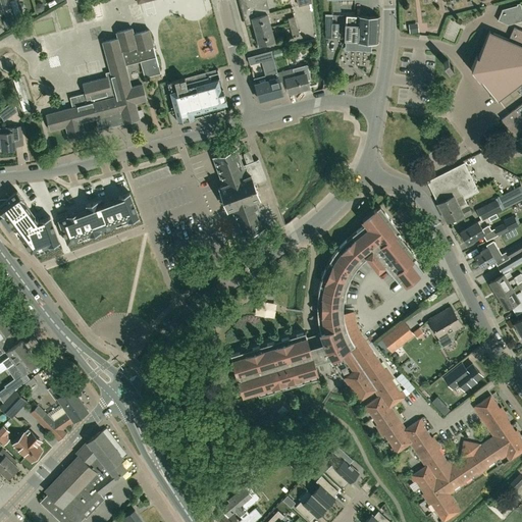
[(0,0),(0,1),(3,10),(11,7),(8,0),(0,0)]
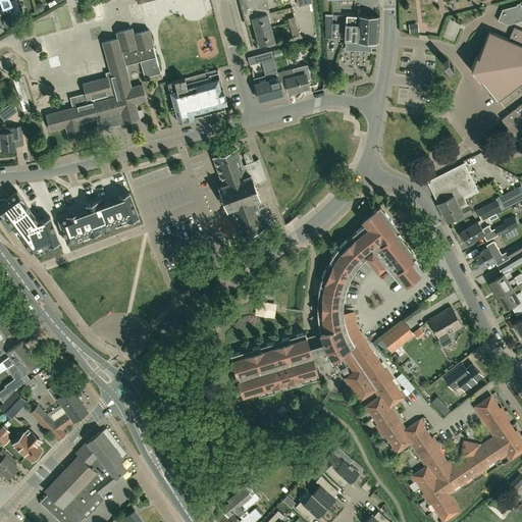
[(266,0),(239,0),(244,19),(252,17),(267,13),(270,12),(266,0)]
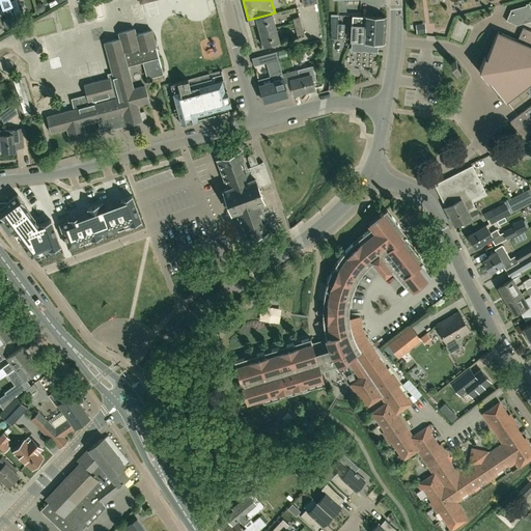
[(510,9),(506,20),(518,25),(530,21),(530,7),(530,4),(510,9)]
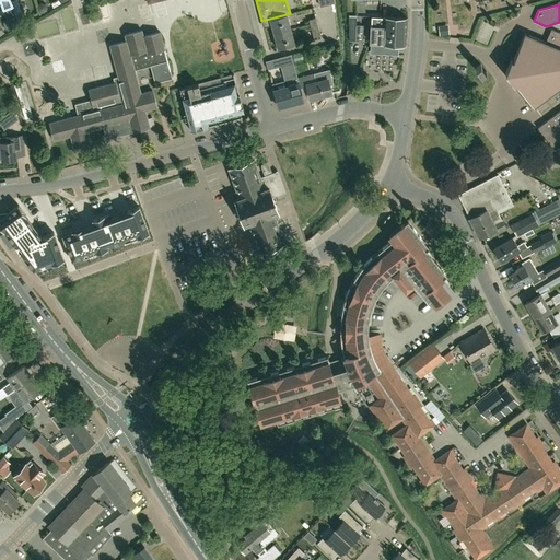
[(271,24),(273,33),(291,28),(287,14),(270,19),(271,24)]
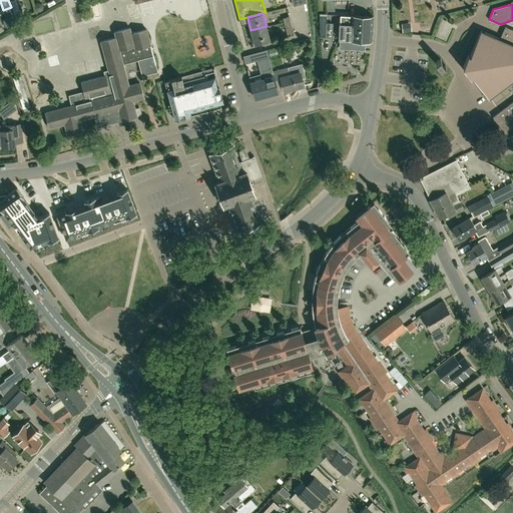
[(341,15),(339,39),(350,40),(365,41),(372,41),(373,16),(368,16),(355,16),(352,15),(341,15)]
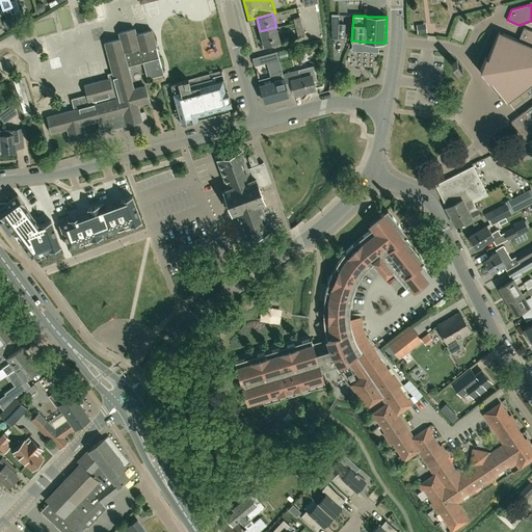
[(294,22),(298,35),(303,33),(304,33),(301,21),(294,22)]
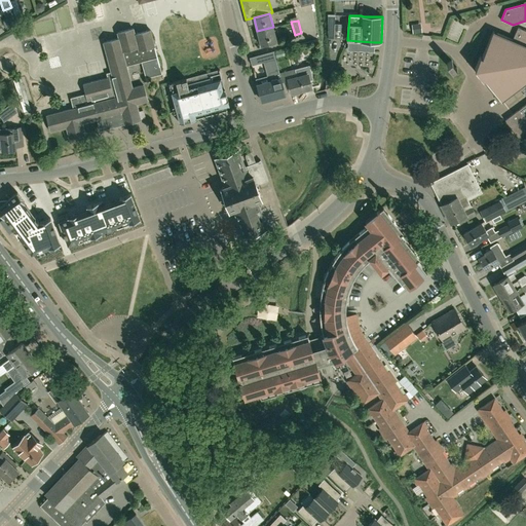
[(273,27),(257,31),(261,45),(277,41),(273,27)]
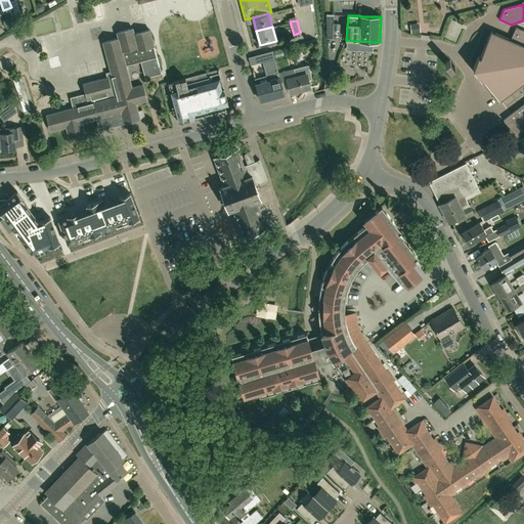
[(523,30),(516,27),(511,39),(492,32),(492,31),(491,31),(480,56),(478,55),(473,69),(481,80),(483,78),(499,100),(500,99),(520,85),(523,91),(523,102),(503,119),(516,136),(523,130),(523,30)]
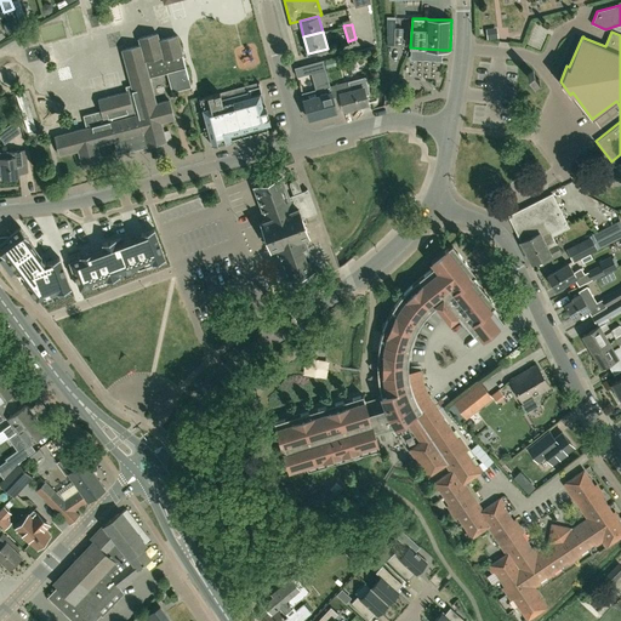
[(86,127),(55,136),(55,137),(60,155),(78,151),(81,163),(101,158),(97,144),(115,140),(119,153),(131,149),(132,149),(166,141),(164,130),(161,121),(175,119),(170,100),(157,103),(149,77),(167,73),(172,91),(192,86),(180,41),(177,35),(159,40),(158,33),(138,39),(140,45),(121,50),(131,85),(125,86),(127,91),(98,98),(101,110),(83,115),(86,127)]
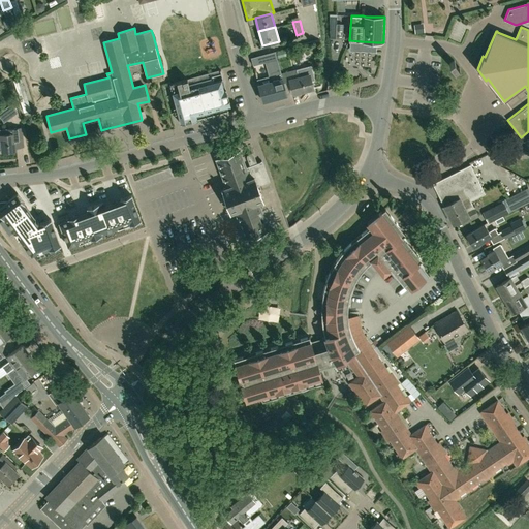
[(261,94),(262,101),(286,95),(284,88),(281,74),(275,51),(262,54),(265,62),(269,62),(272,72),(271,72),(271,73),(272,76),(257,81),(258,86),(260,94),(261,94)]
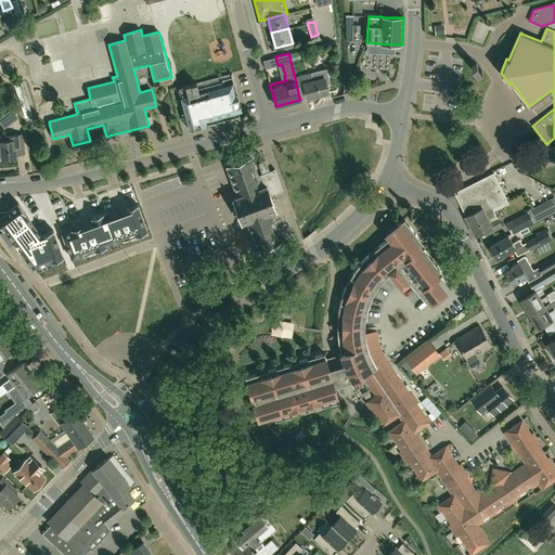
[(331,84),(330,79),(326,71),(314,74),(315,80),(313,80),(311,74),(295,78),(298,92),(305,90),(307,99),(328,92),(326,85),(331,84)]
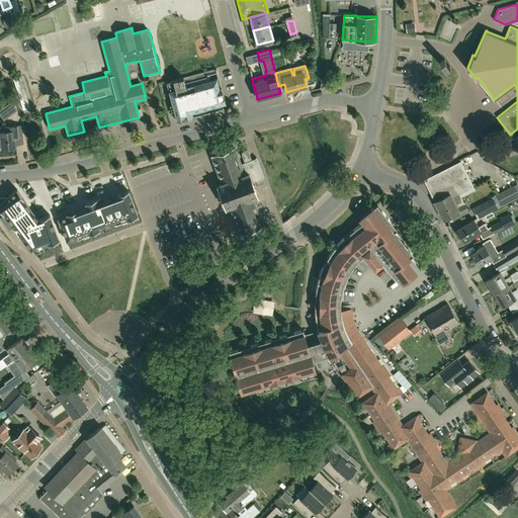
[(223,108),(223,105),(226,104),(216,68),(166,82),(176,120),(223,108)]
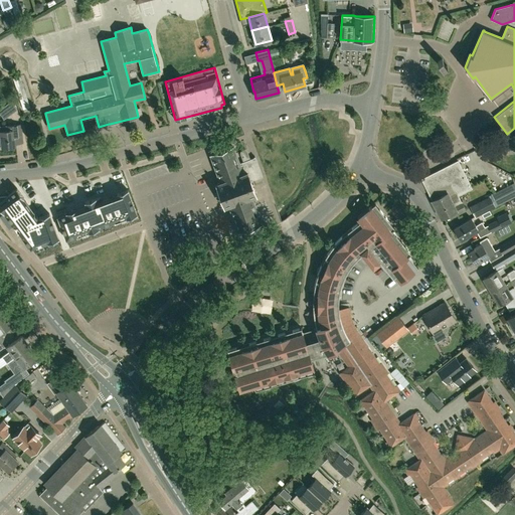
[(11,101),(0,109),(0,114),(4,120),(17,110),(11,101)]
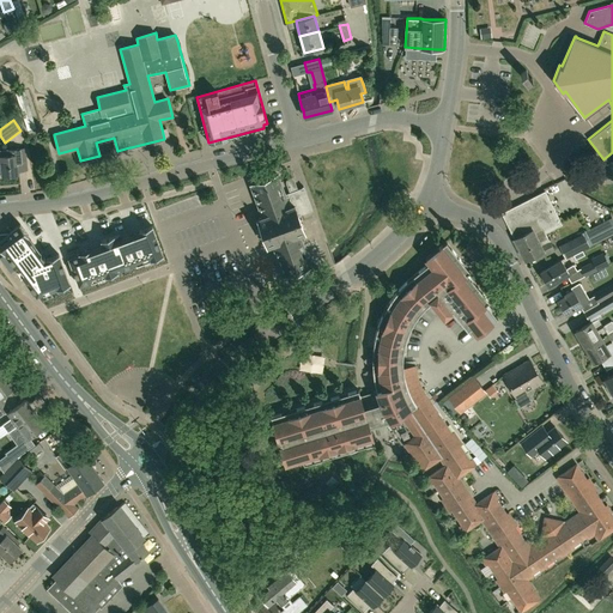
[(18,175),(18,171),(26,170),(24,149),(5,150),(6,156),(0,156),(0,173),(1,173),(1,176),(2,176),(2,177),(17,176),(17,175),(18,175)]
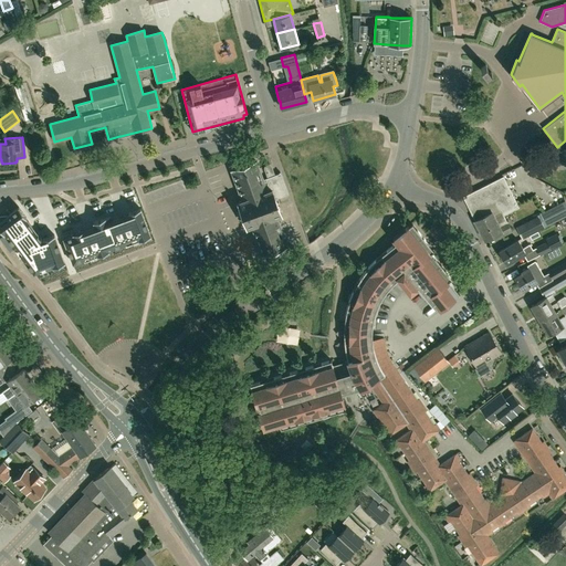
[(242,200),(238,201),(247,227),(251,226),(262,255),(287,245),(276,217),(282,215),(275,198),(287,194),(280,174),(275,176),(271,166),(271,165),(270,164),(269,164),(268,164),(266,164),(265,165),(264,167),(264,168),(264,169),(268,178),(263,179),(257,161),(232,170),(242,200)]
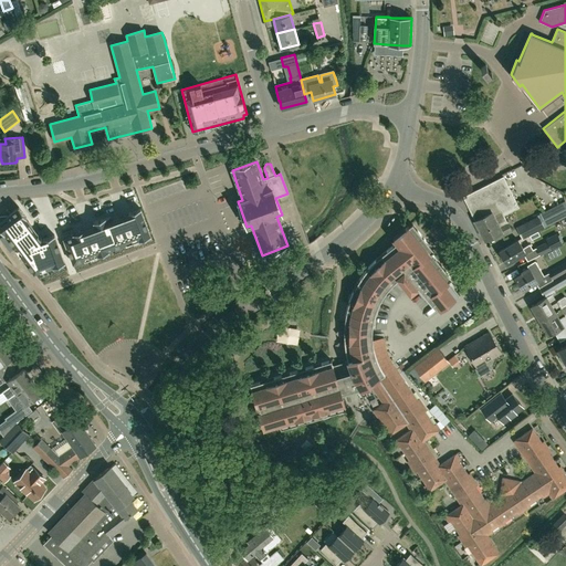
[(512,230),(503,213),(517,206),(502,175),(462,195),(484,240),(490,238),(492,240),(512,230)]
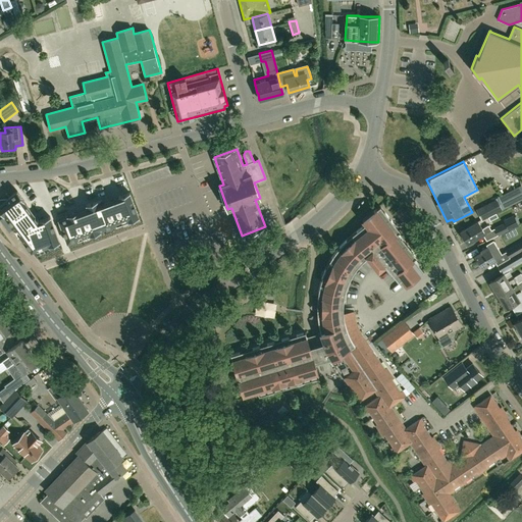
[(521,190),(521,188),(498,199),(476,209),(481,220),(503,209),(521,198),(521,190)]
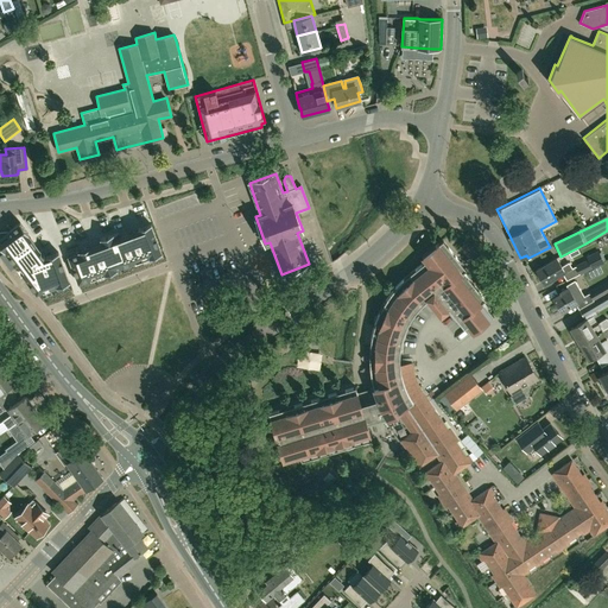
[(0,244),(4,248),(2,249),(4,251),(5,251),(17,267),(16,267),(20,274),(21,273),(36,293),(43,291),(42,286),(55,282),(56,286),(69,282),(58,252),(51,254),(44,257),(27,234),(29,233),(20,222),(8,230),(7,230),(0,230),(0,244)]
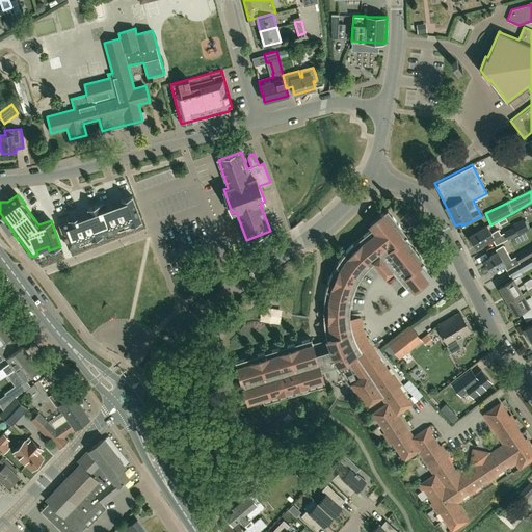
[(69,220),(59,223),(69,247),(79,243),(85,241),(84,237),(89,235),(91,240),(102,236),(102,235),(117,229),(118,229),(117,224),(128,220),(130,225),(141,221),(140,218),(132,195),(123,200),(121,200),(121,201),(112,204),(114,207),(106,210),(105,207),(102,208),(101,205),(97,207),(97,205),(87,208),(89,213),(90,216),(81,219),(80,216),(80,215),(69,219),(69,220)]
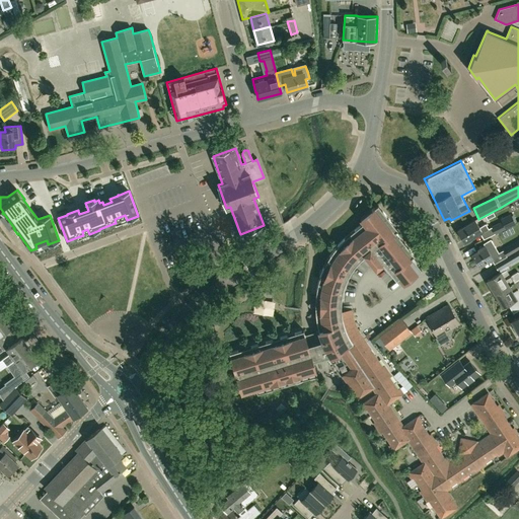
[(303,330),(229,353),(235,372),(237,372),(238,377),(236,377),(241,392),(255,388),(257,393),(316,375),(317,375),(312,361),(330,355),(330,356),(339,351),(348,365),(351,370),(342,376),(351,389),(358,398),(372,388),(376,394),(362,404),(365,411),(367,409),(375,421),(373,423),(380,433),(382,432),(391,444),(389,445),(392,451),(402,444),(408,441),(423,463),(408,473),(412,478),(414,477),(418,484),(422,490),(420,491),(427,502),(429,501),(441,518),(458,507),(448,493),(447,491),(452,488),(451,486),(456,482),(458,484),(463,479),(462,477),(474,469),(475,471),(487,464),(485,462),(497,454),(499,456),(504,452),(506,456),(507,457),(518,448),(518,438),(516,434),(517,433),(514,427),(512,429),(503,417),(505,415),(498,404),(497,405),(488,393),(470,404),(491,434),(476,443),(462,440),(459,454),(453,459),(449,461),(446,456),(444,458),(436,446),(438,444),(431,434),(429,435),(420,423),(422,422),(419,416),(403,426),(399,420),(388,403),(389,403),(396,397),(403,393),(399,388),(397,389),(389,377),(391,376),(384,365),(382,366),(374,354),(366,342),(362,337),(358,329),(355,331),(353,326),(356,324),(355,322),(354,319),(353,315),(352,312),(352,309),(344,310),(341,310),(341,305),(341,300),(342,295),(343,290),(344,285),(346,280),(348,276),(350,272),(352,268),(355,265),(358,261),(361,257),(365,254),(376,268),(376,269),(385,261),(393,271),(390,273),(395,279),(398,277),(403,283),(421,270),(412,257),(415,255),(395,231),(397,230),(378,205),(360,219),(363,222),(348,234),(345,238),(341,241),(338,244),(335,248),(331,252),(328,256),(328,257),(326,261),(324,266),(322,270),(320,274),(319,278),(318,279),(317,285),(316,291),(315,297),(316,297),(316,296),(318,297),(318,298),(318,303),(318,310),(318,316),(320,323),(321,329),(313,332),(314,337),(306,339),(303,329),(303,330)]
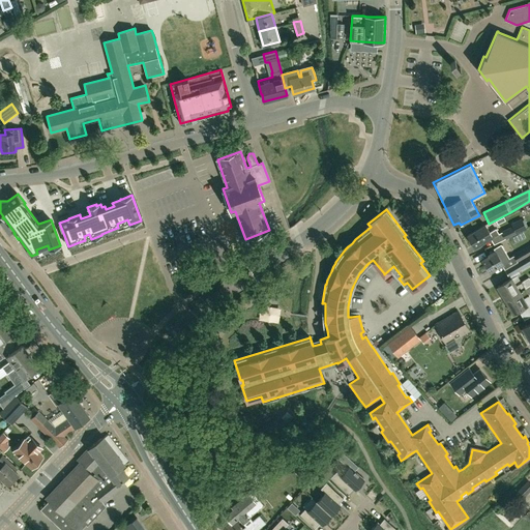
[(500,232),(504,238),(517,232),(517,233),(523,230),(526,228),(521,218),(510,224),(512,226),(500,232)]
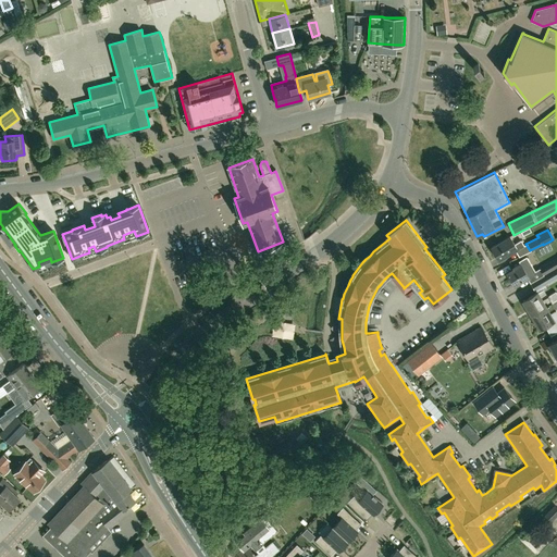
[(491,247),(498,260),(516,249),(517,250),(524,246),(521,240),(515,244),(509,236),(491,247)]
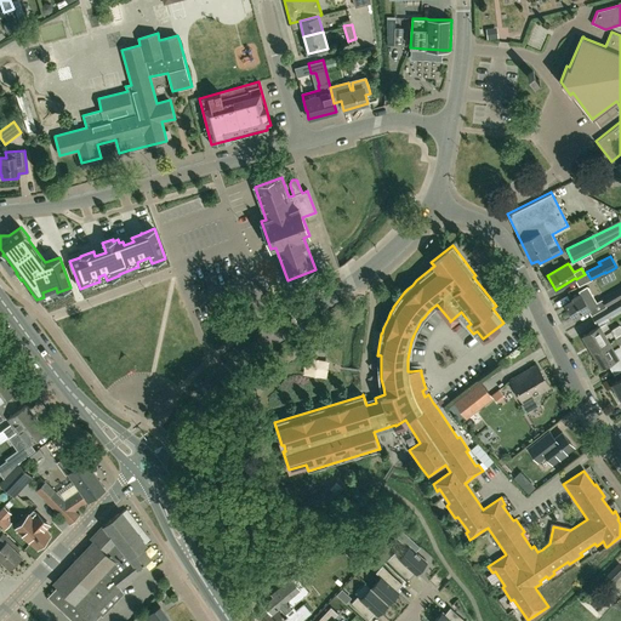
[(616,278),(613,271),(617,268),(616,267),(613,269),(605,273),(605,272),(591,279),(591,281),(597,278),(600,285),(616,278)]
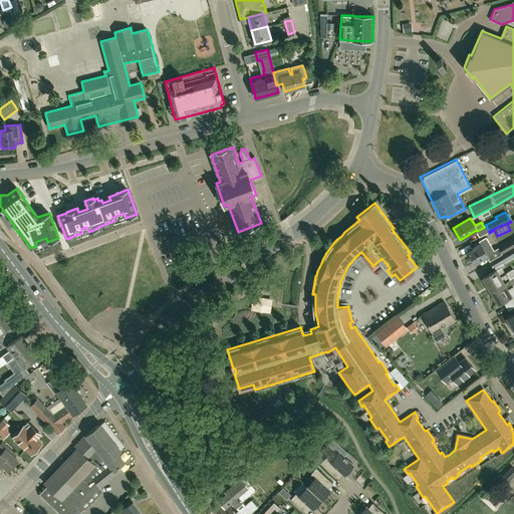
[(478,241),(480,243),(473,247),(474,248),(467,252),(474,263),(487,256),(487,255),(494,251),(486,237),(478,241)]
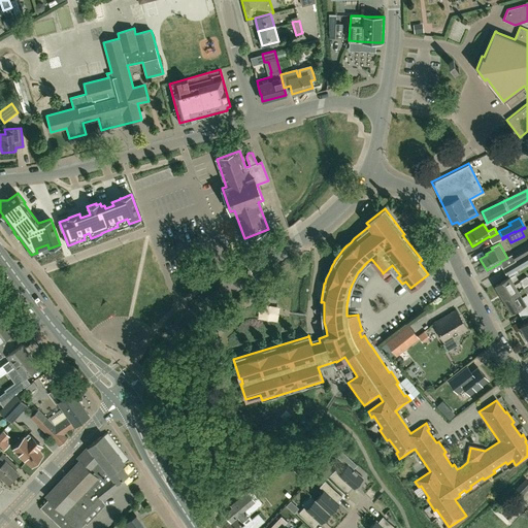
[(527,243),(512,254),(515,261),(521,257),(527,253),(527,243)]
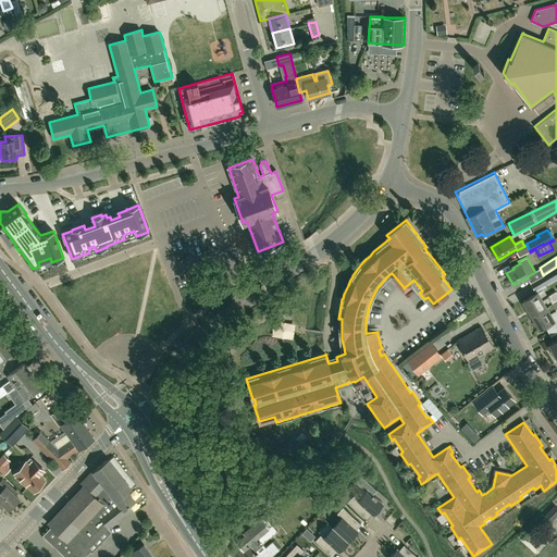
[(530,283),(534,291),(556,276),(556,267),(549,271),(543,275),(530,283)]
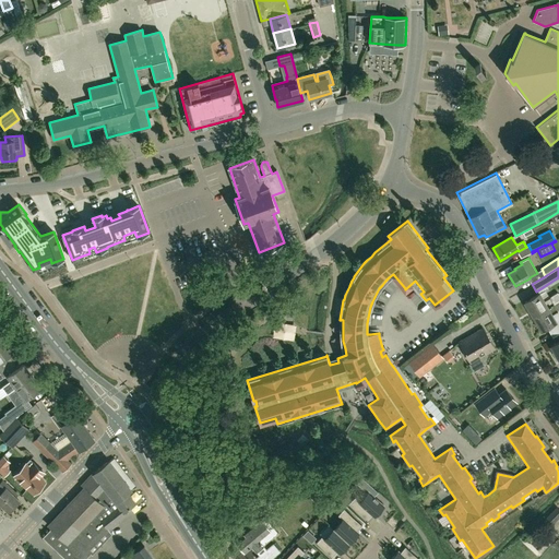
[(543,301),(538,294),(524,302),(525,304),(523,305),(527,311),(530,310),(533,317),(558,300),(558,295),(557,293),(549,297),(543,301)]
